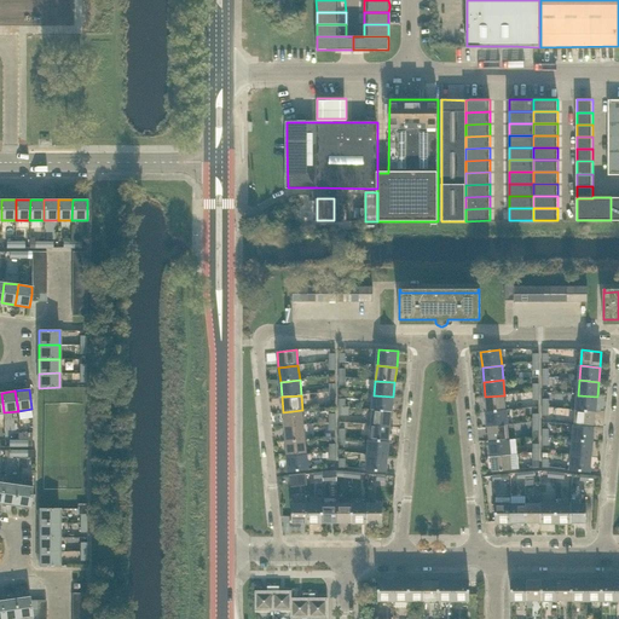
[(392,412),(393,397),(374,395),(372,410),(392,412)]
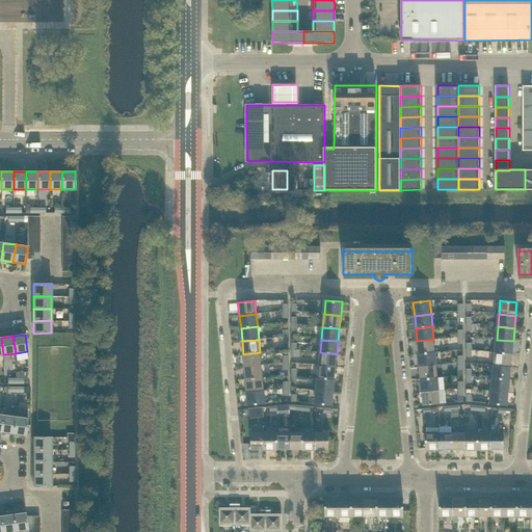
[(418,354),(434,352),(433,340),(417,341),(418,354)]
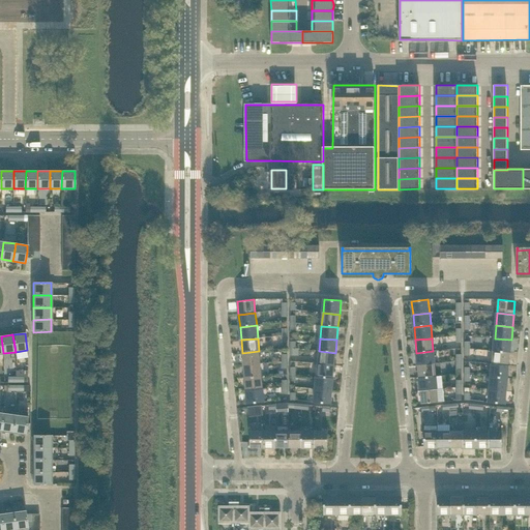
[(509,353),(511,340),(495,339),(493,351),(509,353)]
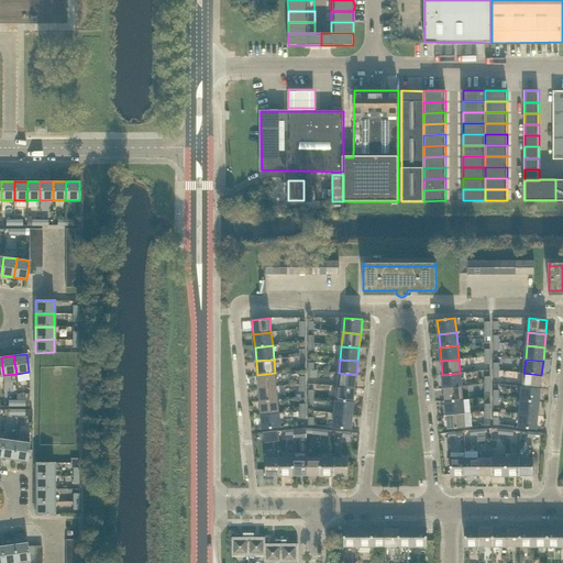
[(258,388),(276,386),(275,373),(257,375),(258,388)]
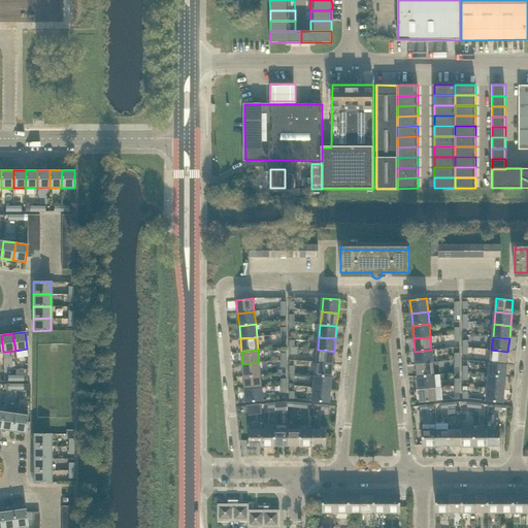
[(333,364),(334,352),(318,350),(317,362),(333,364)]
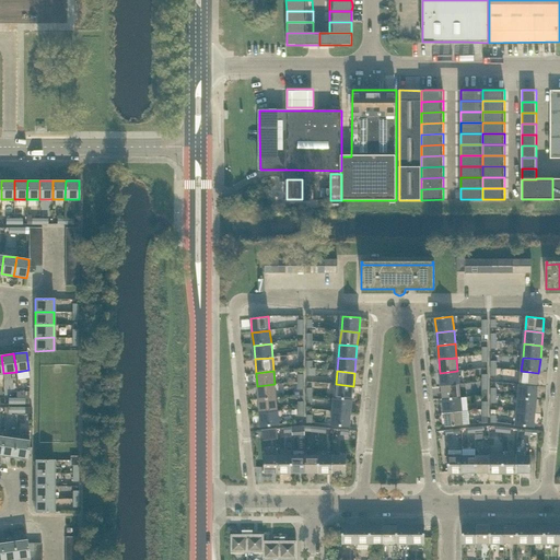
[(442,386),(459,384),(457,371),(440,373),(442,386)]
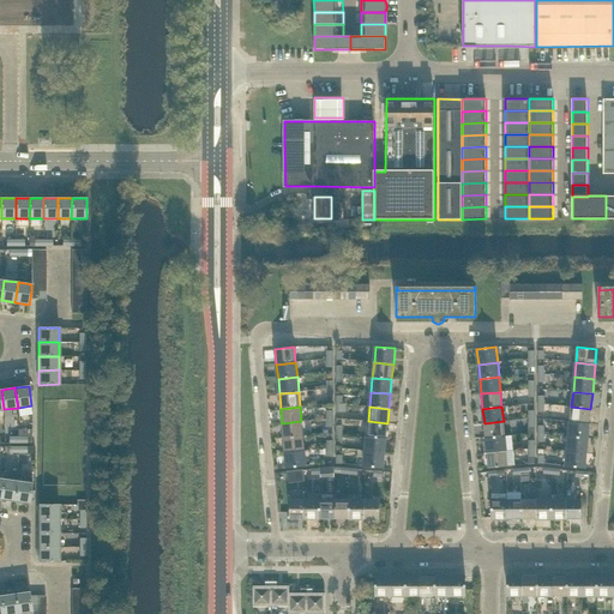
[(589,423),(590,409),(571,407),(570,421),(589,423)]
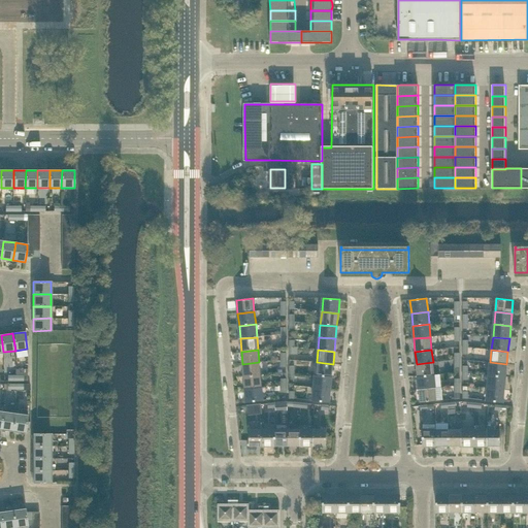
[(243,376),(260,374),(259,362),(242,364),(243,376)]
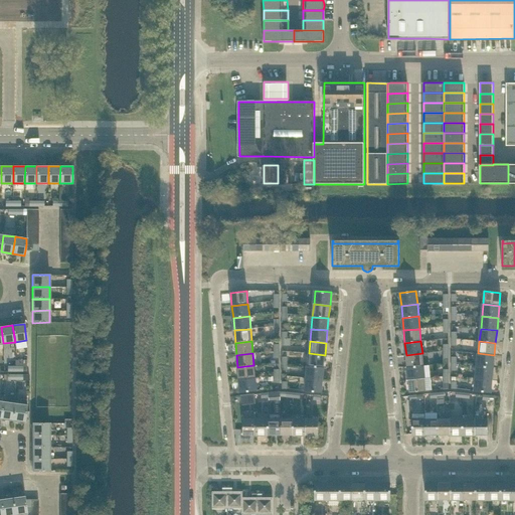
[(325,355),(309,353),(308,366),(324,367),(325,355)]
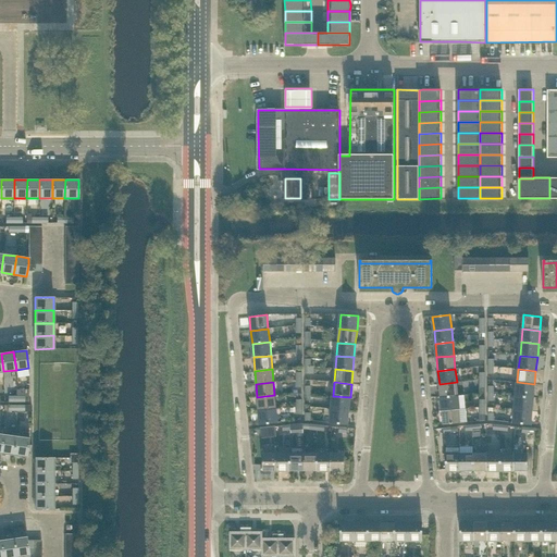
[(441,397),(458,396),(457,382),(440,384),(441,397)]
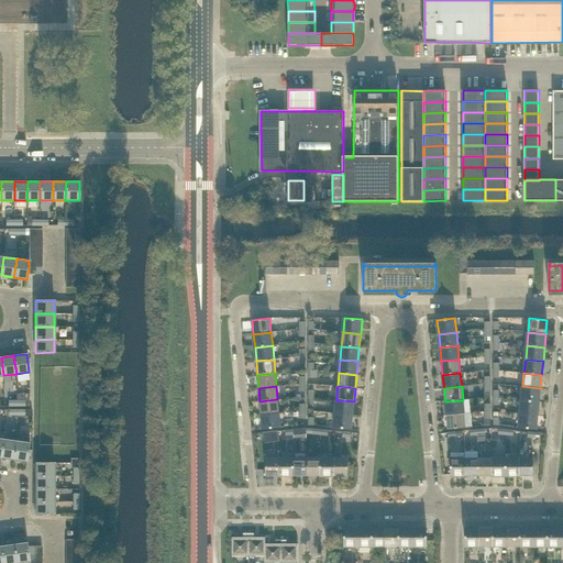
[(539,401),(540,388),(522,386),(521,400),(539,401)]
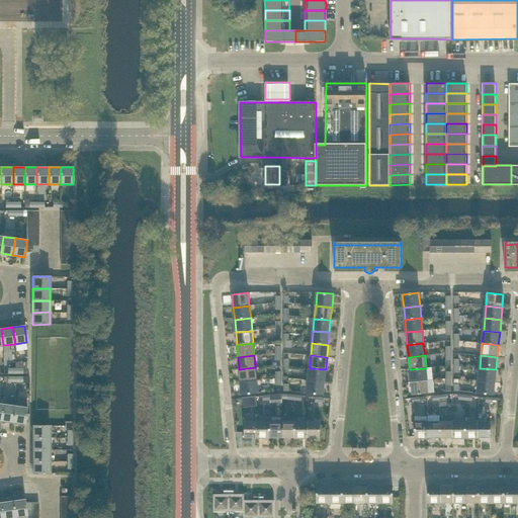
[(241,381),(257,380),(255,367),(239,369),(241,381)]
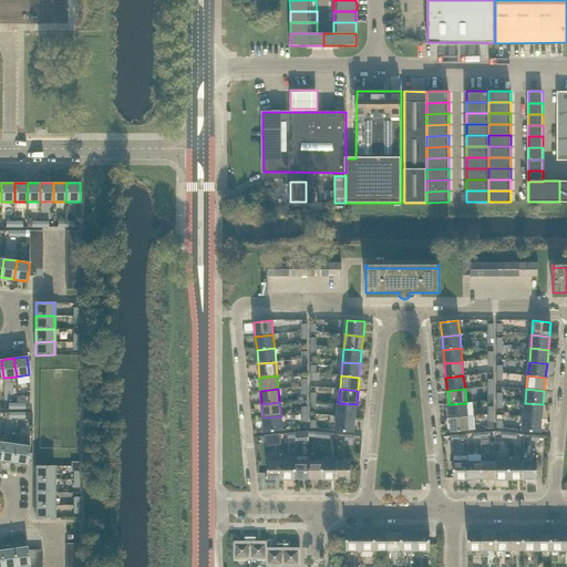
[(354,419),(357,404),(339,403),(337,416),(354,419)]
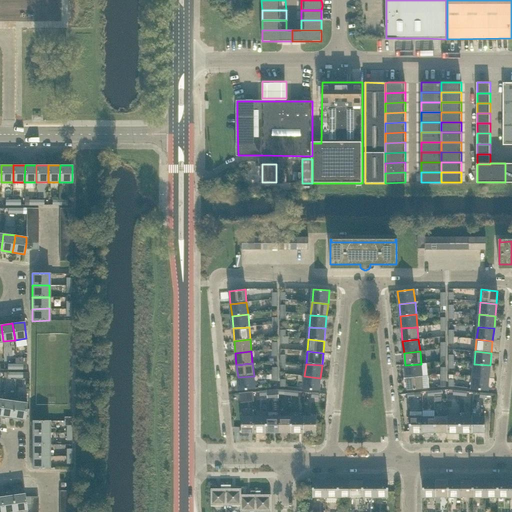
[(406,378),(422,376),(421,364),(405,365),(406,378)]
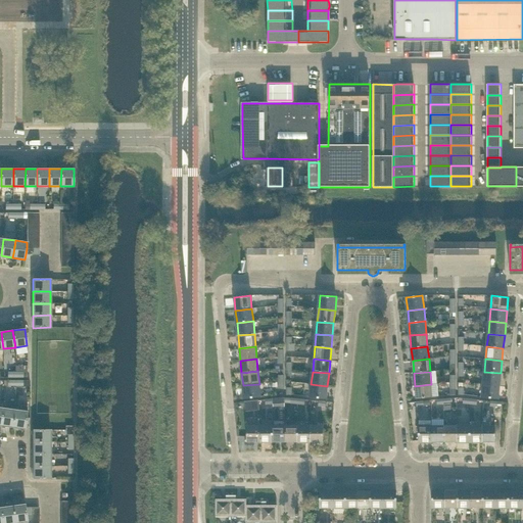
[(500,386),(501,373),(484,372),(483,384),(500,386)]
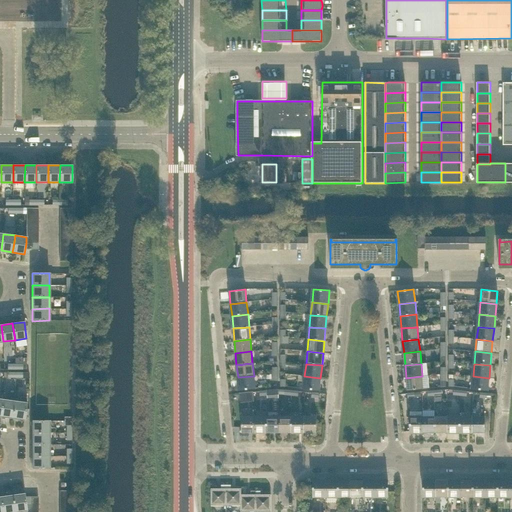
[(239,390),(255,388),(254,376),(238,377),(239,390)]
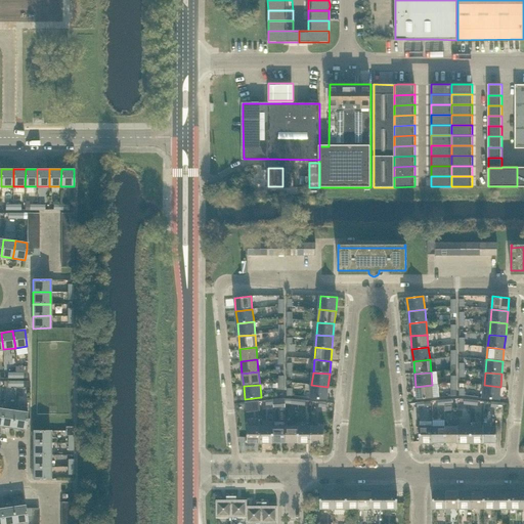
[(326,399),(328,387),(311,385),(310,397),(326,399)]
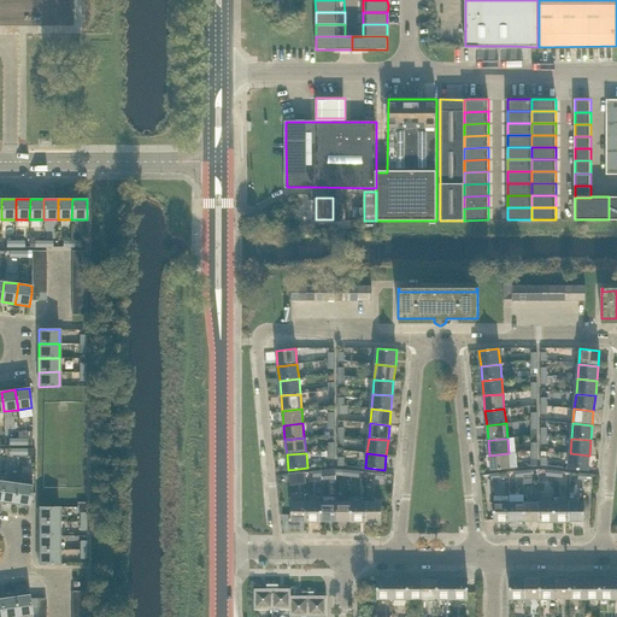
[(491,470),(510,469),(509,453),(489,456),(491,470)]
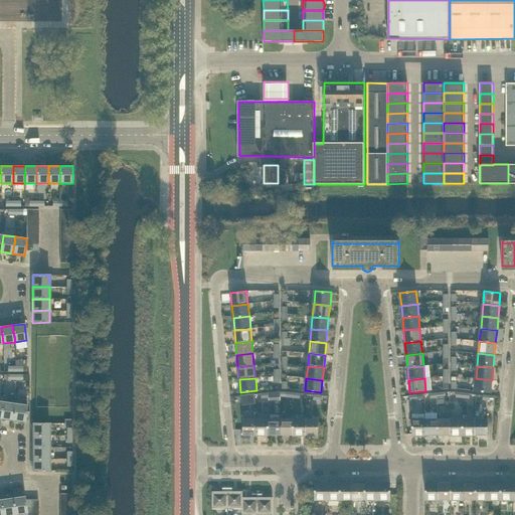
[(490,392),(492,380),(476,378),(474,391),(490,392)]
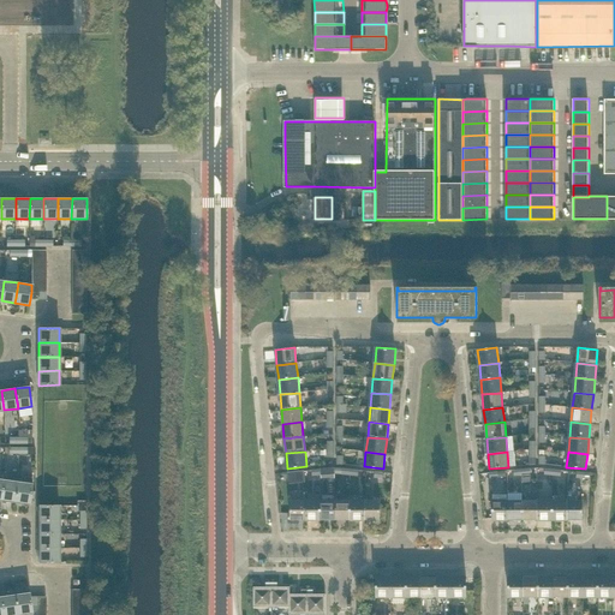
[(15,502),(17,482),(4,481),(1,500),(15,502)]
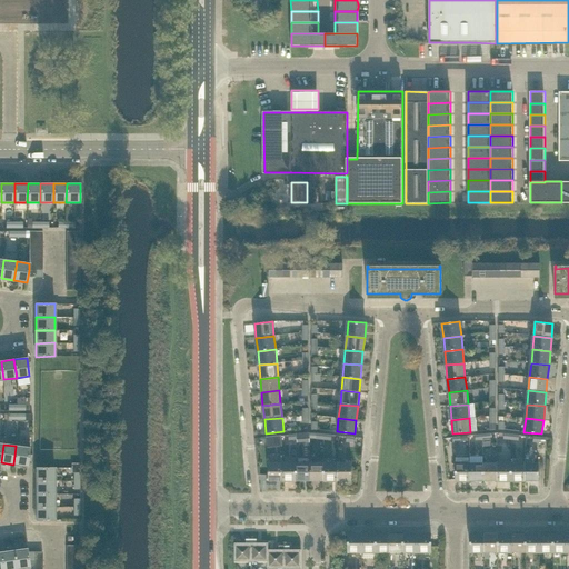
[(27,466),(29,448),(16,446),(13,465),(27,466)]
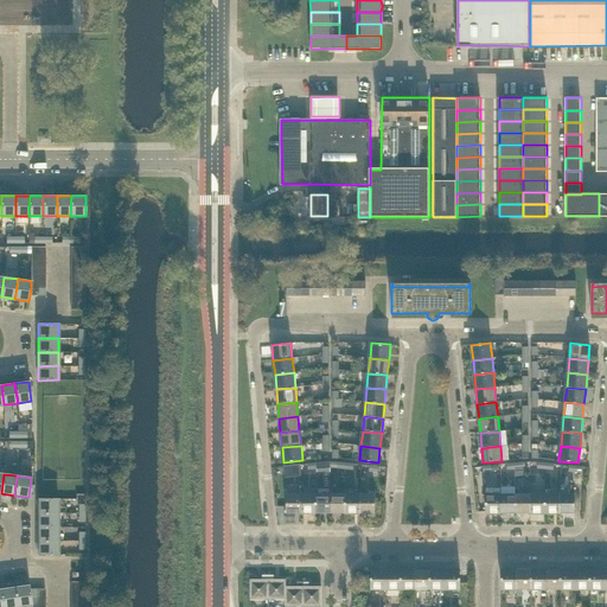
[(302,512),(301,494),(286,493),(287,512),(302,512)]
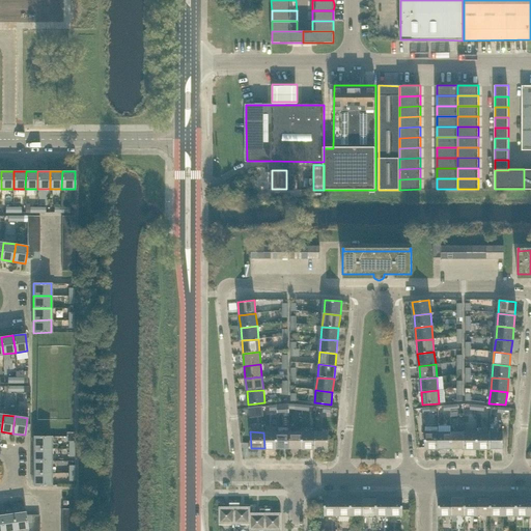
[(425,448),(439,448),(439,431),(425,431),(425,448)]
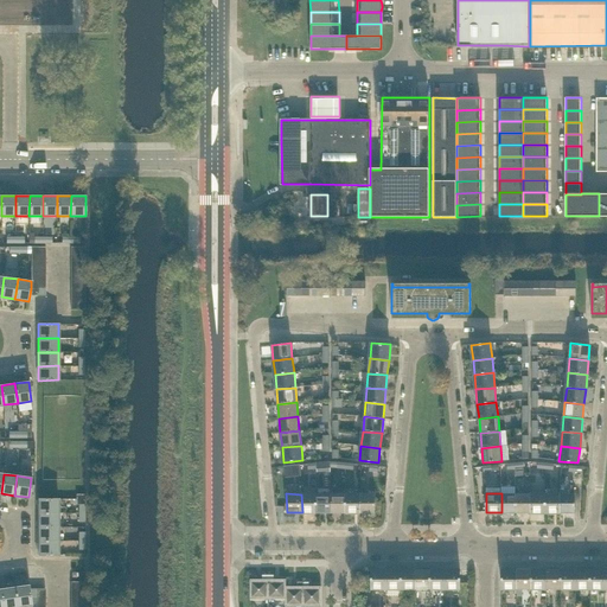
[(502,512),(516,512),(516,493),(502,493),(502,512)]
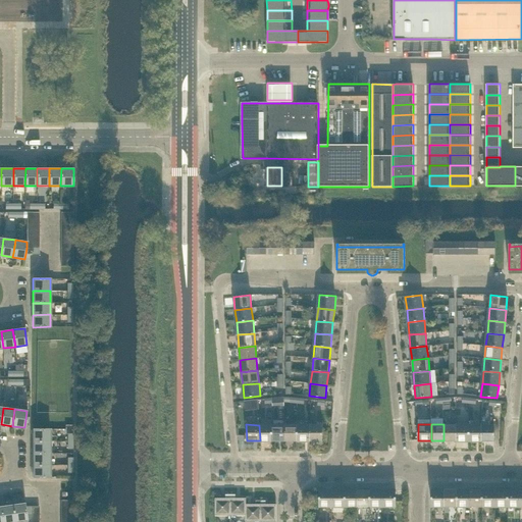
[(444,440),(456,440),(457,424),(444,424),(444,440)]
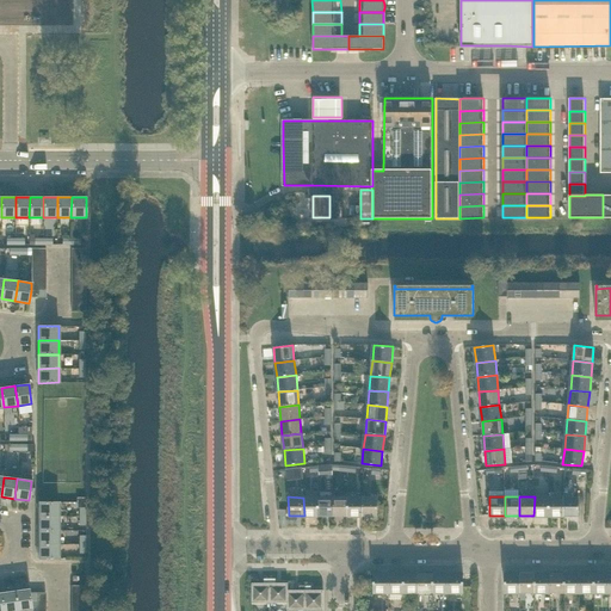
[(534,516),(549,516),(549,497),(535,497),(534,516)]
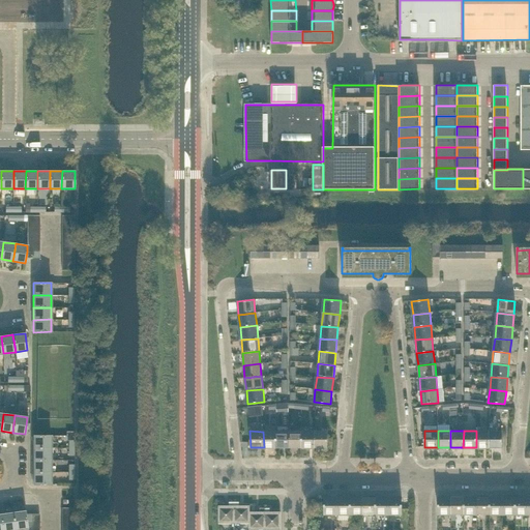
[(476,447),(489,447),(489,431),(476,431),(476,447)]
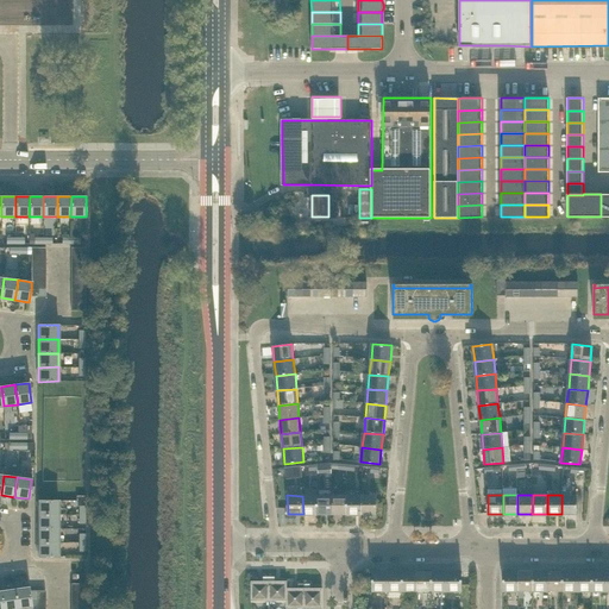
[(562,514),(577,514),(577,495),(562,495),(562,514)]
